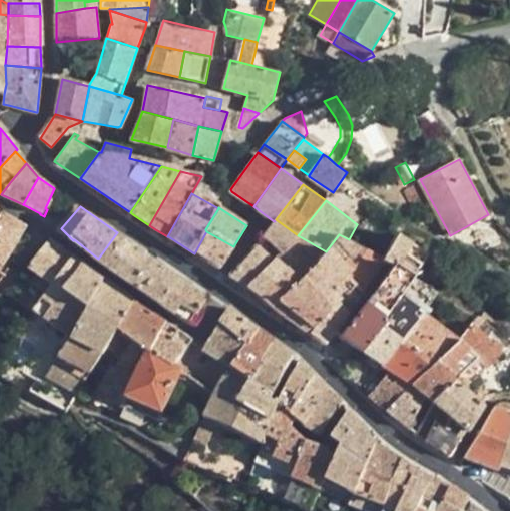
[(0,263),(2,265),(8,256),(28,223),(4,209),(0,214),(0,263)]
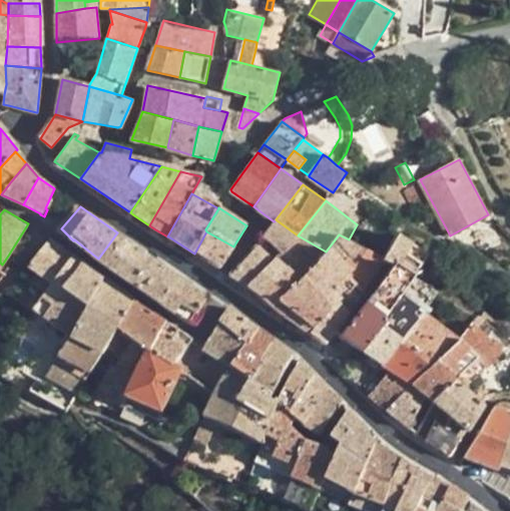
[(262,237),(281,253),(298,235),(276,219),(274,221),(262,237)]
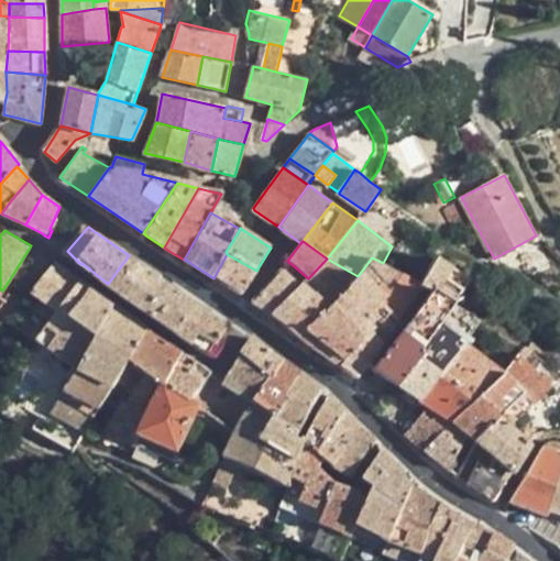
[(243,292),(256,271),(227,254),(213,278),(242,295),(244,293),(243,292)]
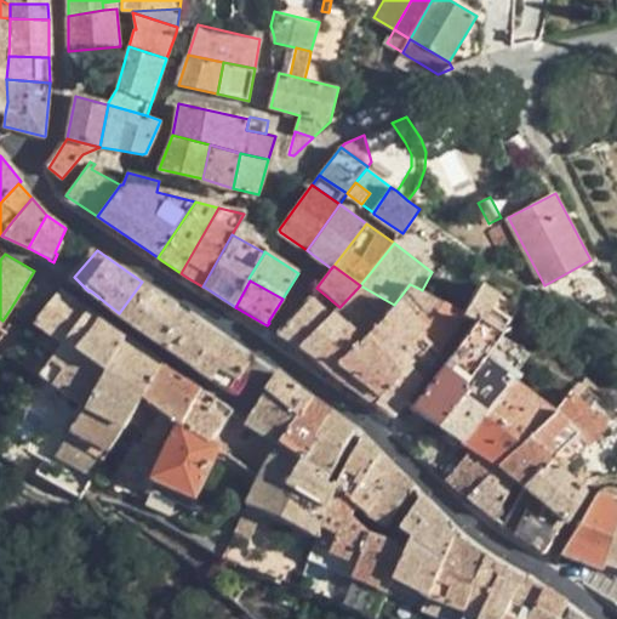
[(131,321),(133,323),(154,293),(155,291),(142,282),(119,313),(130,322),(131,321)]
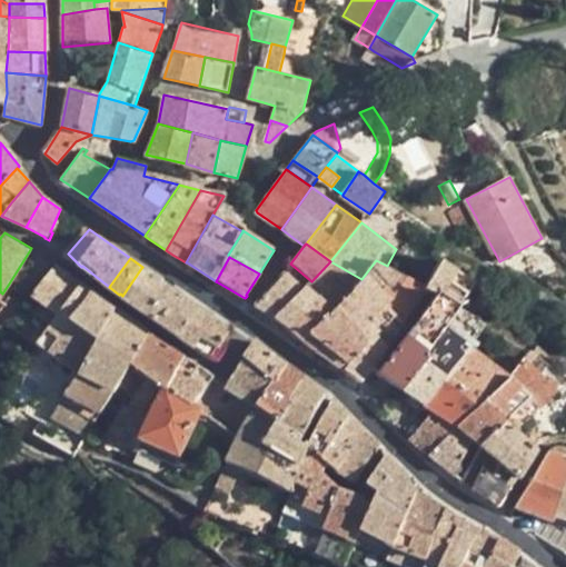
[(329,359),(367,322),(385,305),(393,296),(407,277),(387,266),(376,260),(361,279),(341,302),(301,339),(329,359)]
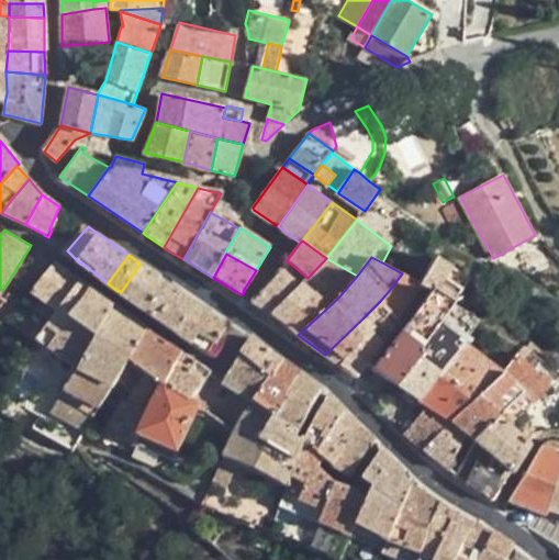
[(397,383),(437,325),(454,303),(461,291),(444,280),(451,268),(436,257),(421,283),(421,286),(432,291),(402,333),(373,368),(397,383)]
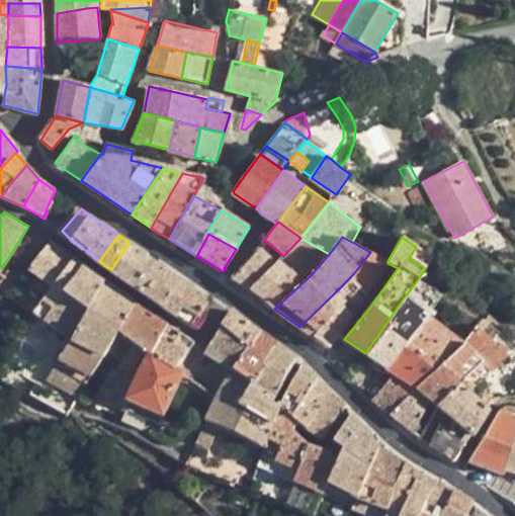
[(289,271),(315,246),(301,238),(283,256),(277,260),(289,271)]
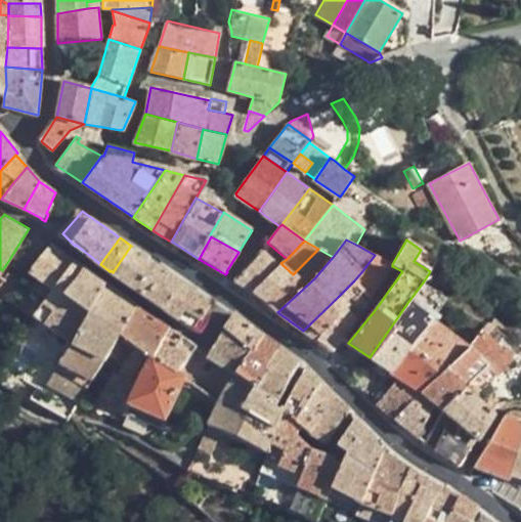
[(57,288),(69,296),(87,268),(54,245),(33,271),(57,288)]
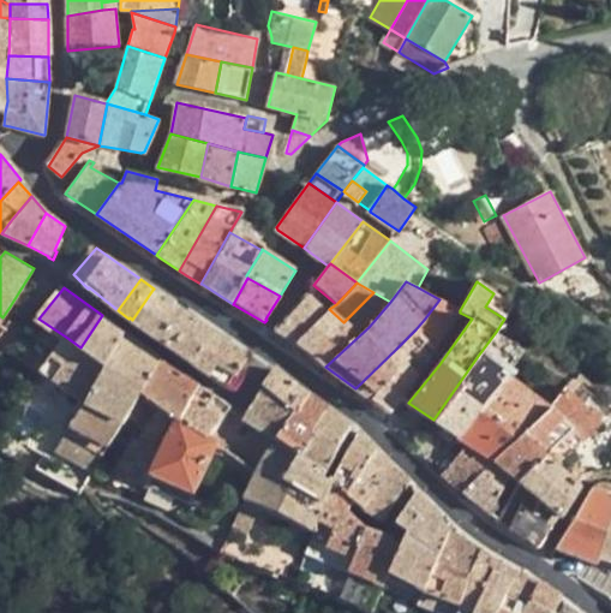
[(132,320),(165,344),(186,313),(153,290),(132,320)]
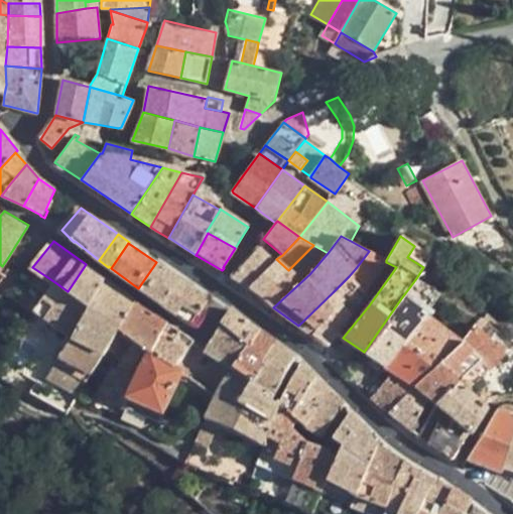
[(309,274),(328,253),(313,245),(288,270),(262,297),(273,307),(309,274)]
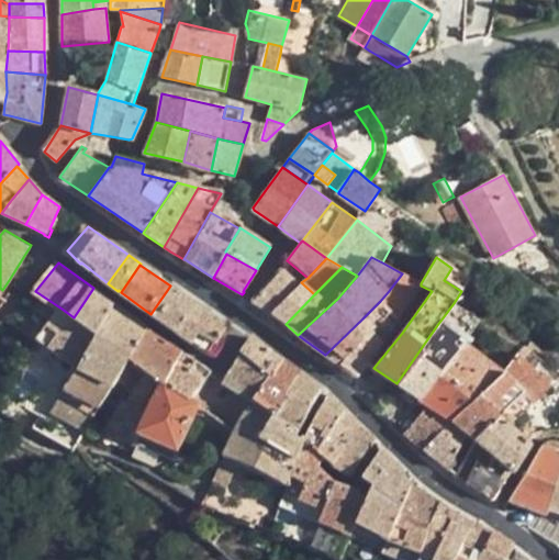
[(470,279),(451,268),(444,280),(461,291),(470,279)]
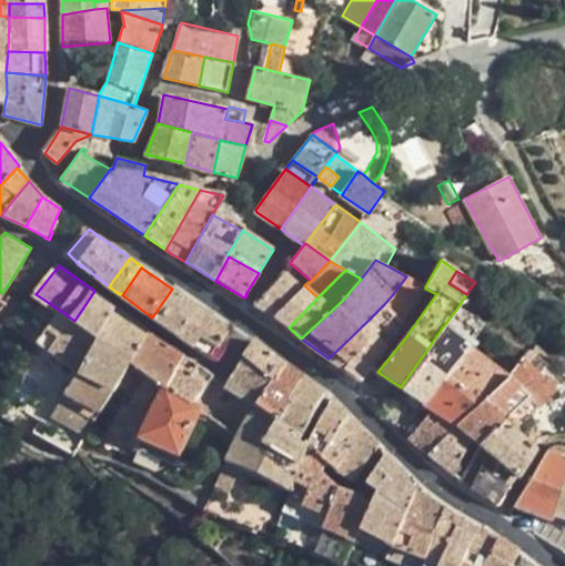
[(273,315),(301,289),(284,273),(255,305),(273,315)]
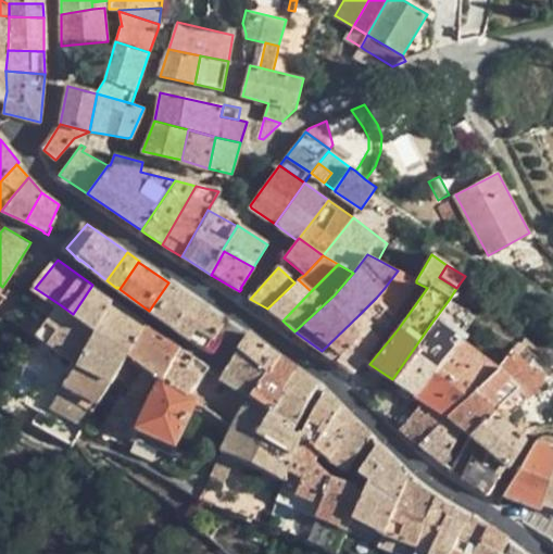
[(416,282),(416,280),(398,271),(384,289),(376,298),(393,318),(416,282)]
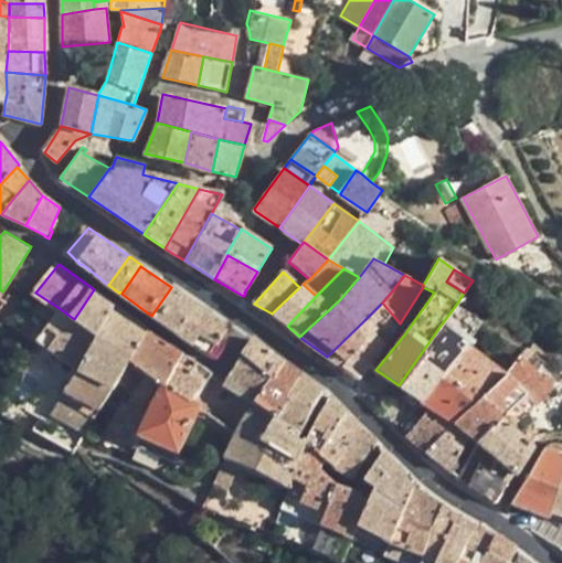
[(272,314),(287,326),(316,296),(303,284),(299,287),(272,314)]
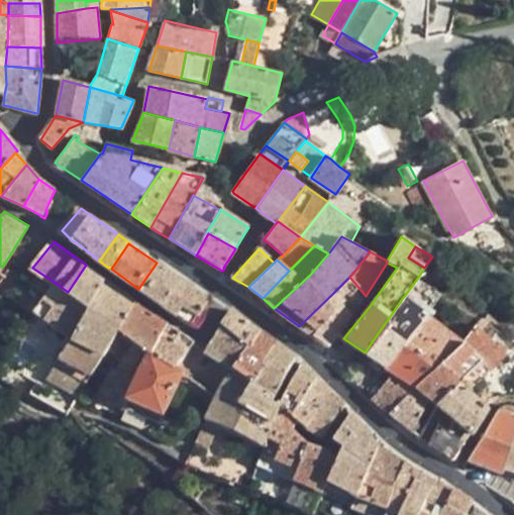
[(138,289),(167,308),(184,282),(170,272),(157,263),(138,289)]
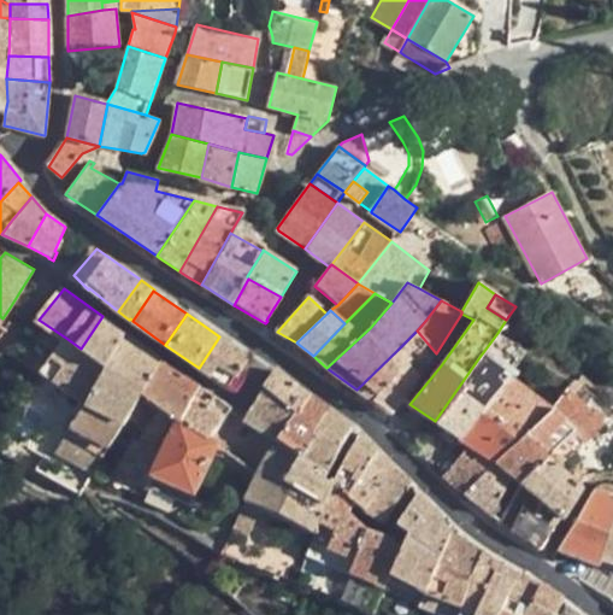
[(111,372),(130,337),(115,324),(102,316),(81,349),(111,370),(111,372)]
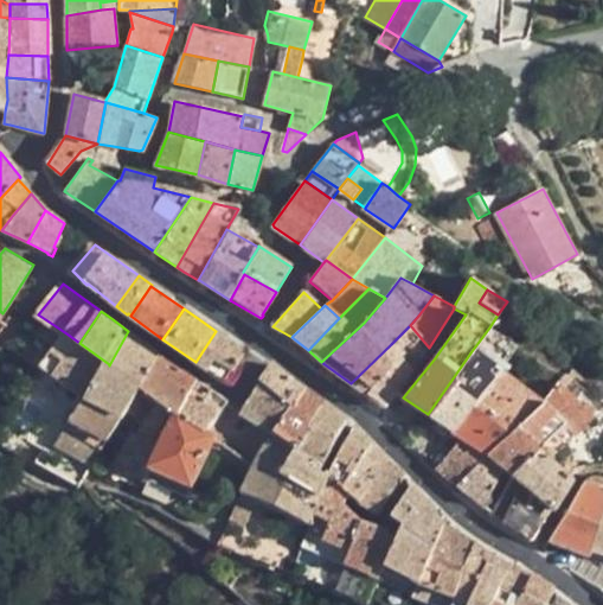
[(36,318),(31,324),(59,344),(66,333),(38,314),(36,318)]
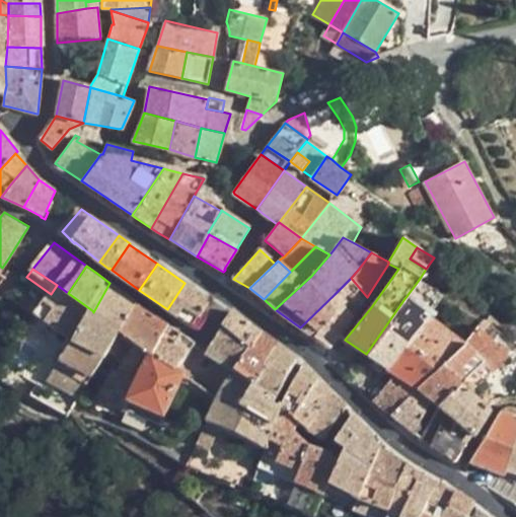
[(367,297),(351,278),(335,294),(344,304),(354,314),(367,297)]
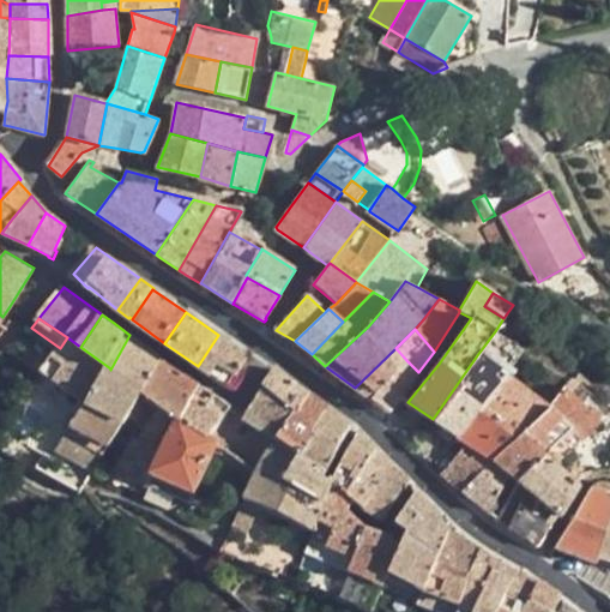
[(524,351),(495,331),(477,355),(506,377),(524,351)]
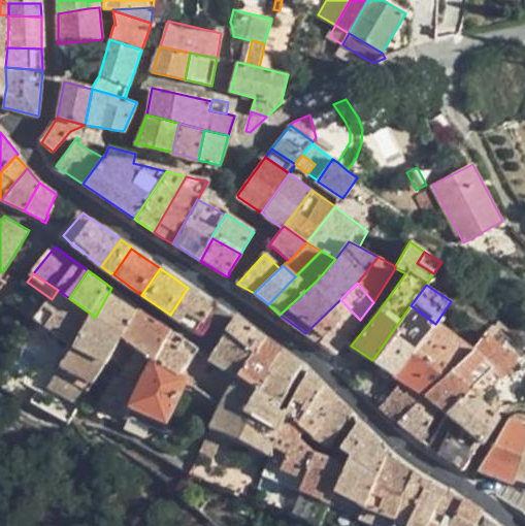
[(109,365),(115,358),(125,339),(142,309),(119,293),(111,288),(95,318),(95,317),(78,348),(71,357),(65,353),(60,363),(65,366),(52,388),(84,404),(108,365),(109,365)]
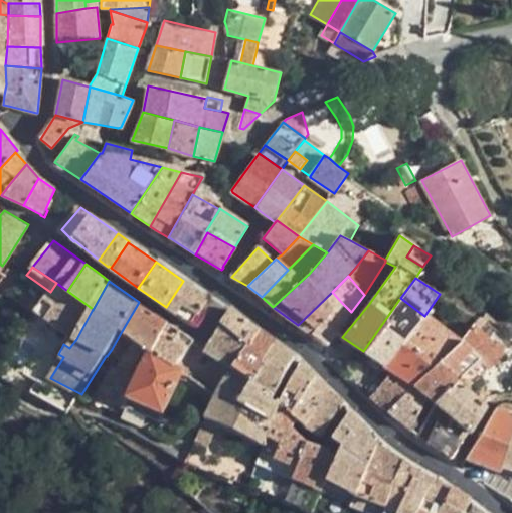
[(204,295),(194,289),(183,281),(166,307),(196,326),(203,314),(205,314),(217,300),(205,294),(204,295)]
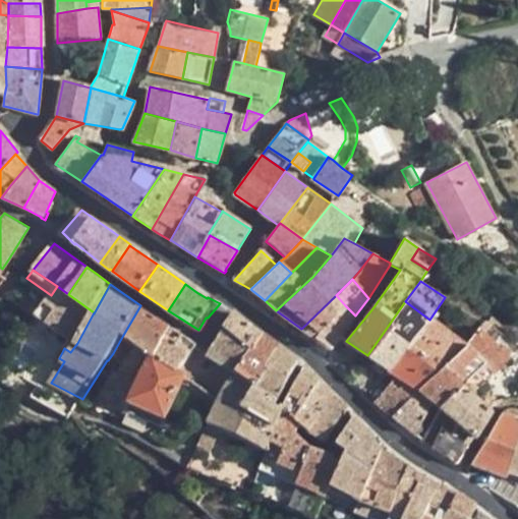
[(51,295),(36,314),(77,343),(94,312),(68,294),(57,286),(51,295)]
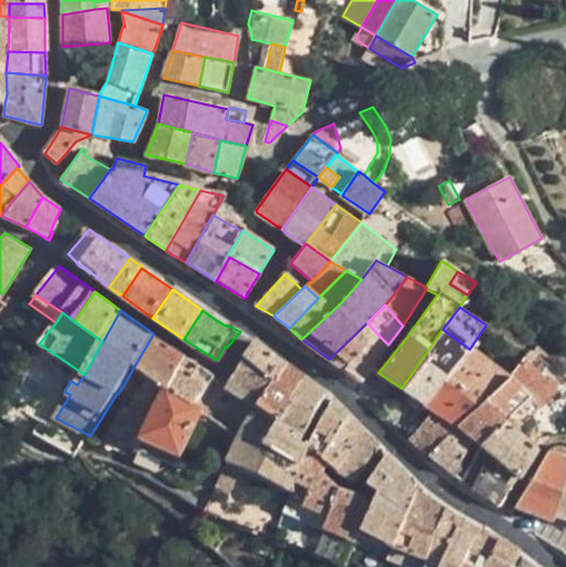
[(343,369),(377,334),(367,322),(329,359),(343,369)]
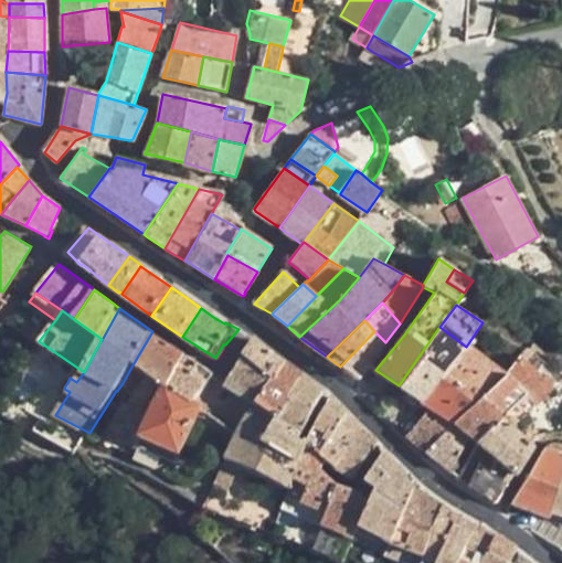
[(399,385),(422,401),(466,347),(439,327),(399,385)]
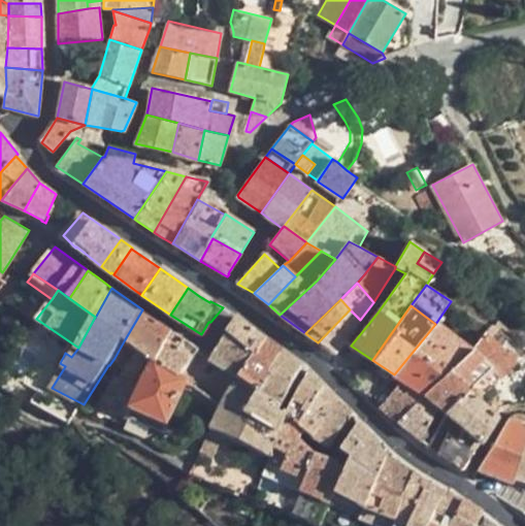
[(142,309),(125,339),(132,344),(140,351),(157,362),(159,364),(174,332),(145,313),(142,309)]
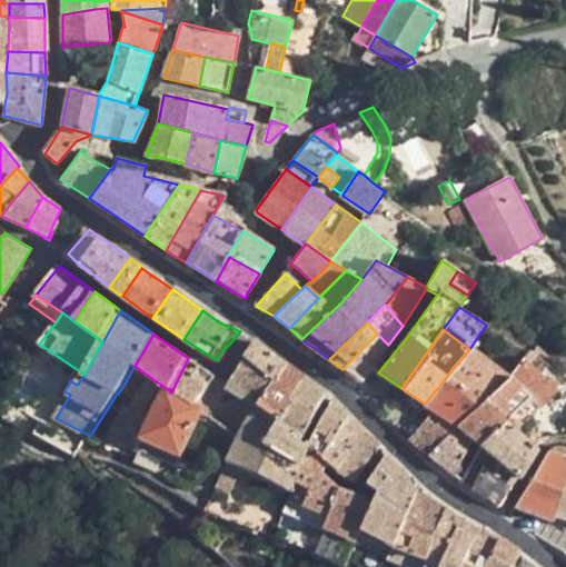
[(361,381),(388,345),(377,334),(343,369),(361,381)]
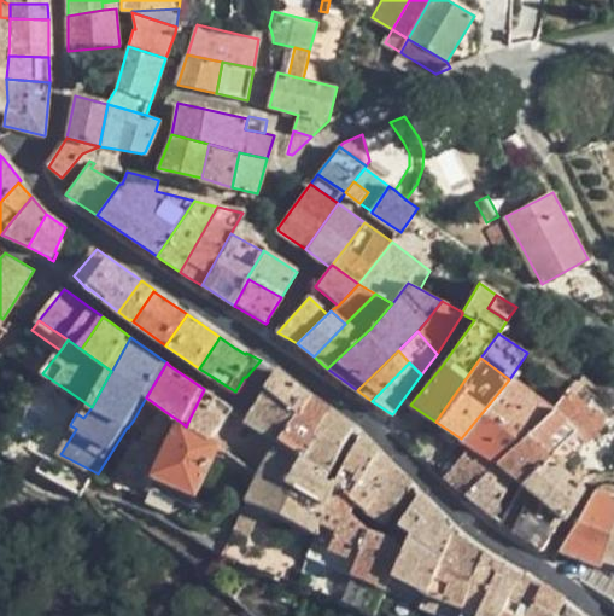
[(282,371),(269,390),(300,416),(303,418),(315,400),(282,372),(282,371)]
